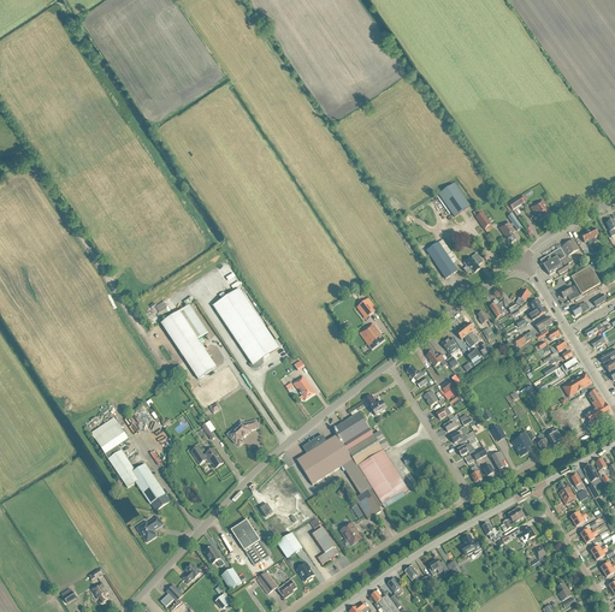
[(469,205),(453,182),(437,194),(453,215),(469,205)]
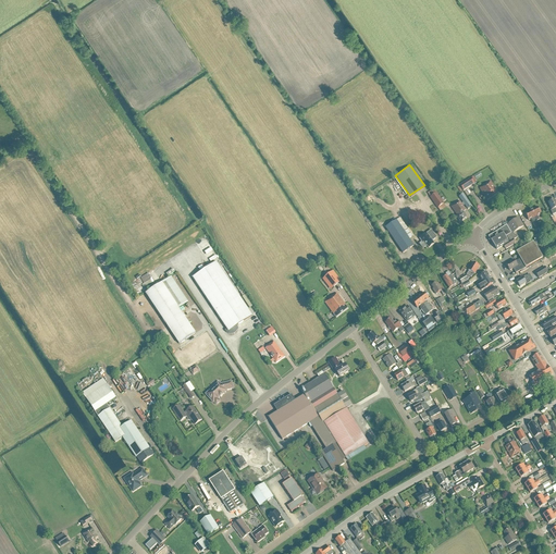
[(476,179),(472,174),(470,175),(459,183),(462,188),(474,181),(473,181),(476,179)]
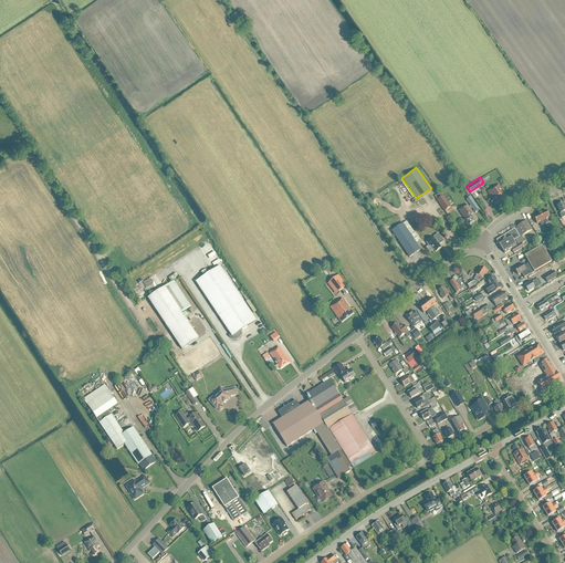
[(494,201),(505,194),(498,181),(489,187),(490,187),(487,189),(494,201)]
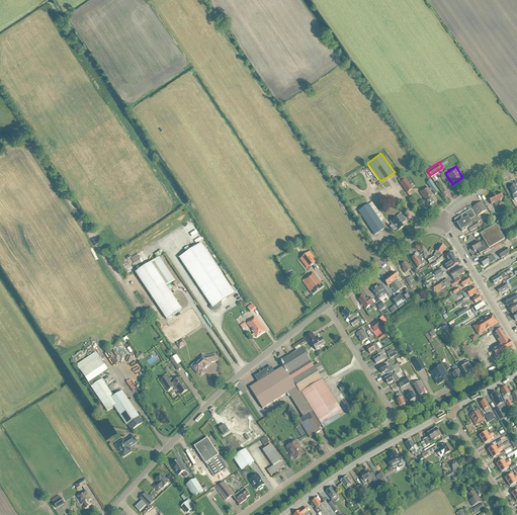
[(406,191),(412,187),(405,177),(399,181),(406,191)]
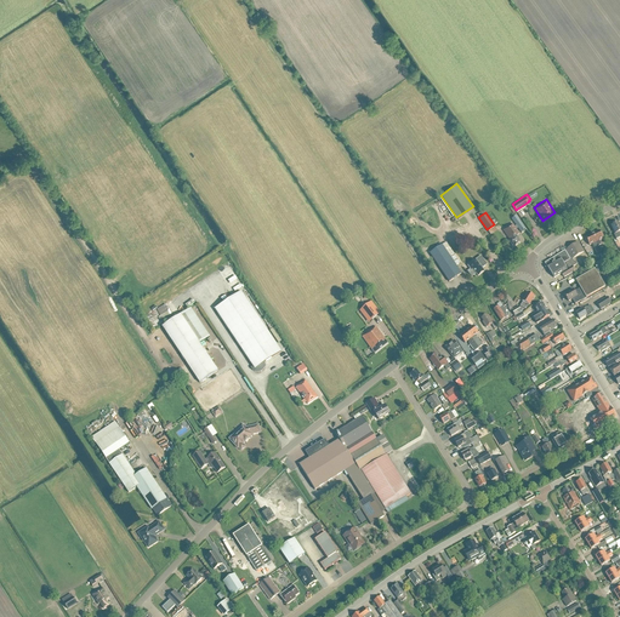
[(511,222),(502,228),(510,238),(507,239),(511,244),(519,239),(516,233),(518,232),(515,227),(517,226),(521,229),(524,227),(517,216),(512,218),(516,223),(513,226),(511,222)]
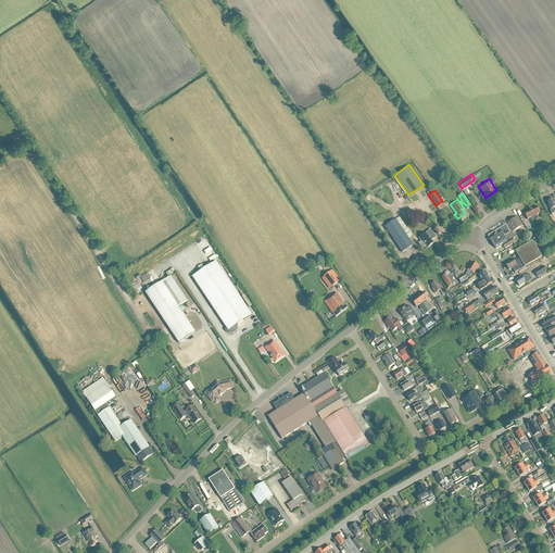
[(535,204),(529,208),(534,218),(538,217),(535,213),(539,212),(535,204)]
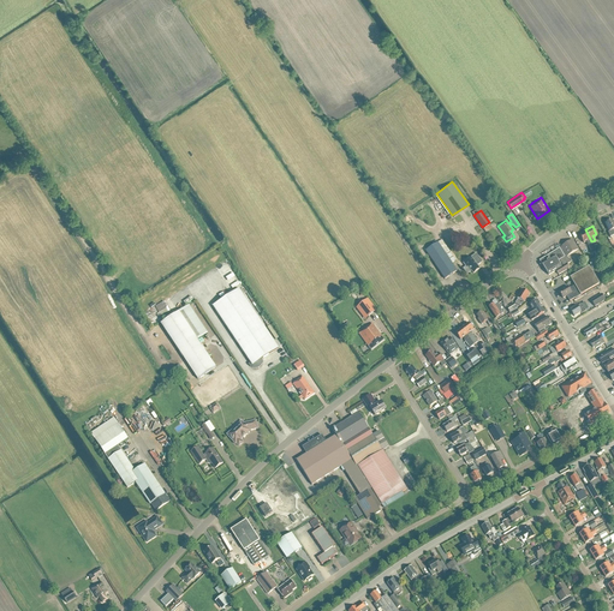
[(591,241),(585,229),(578,233),(583,240),(585,239),(591,250),(595,249),(594,246),(591,241)]
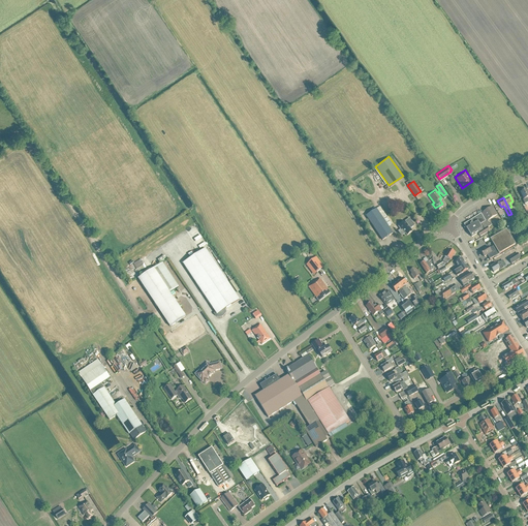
[(391,222),(379,205),(366,214),(381,238),(393,231),(387,224),(391,222)]
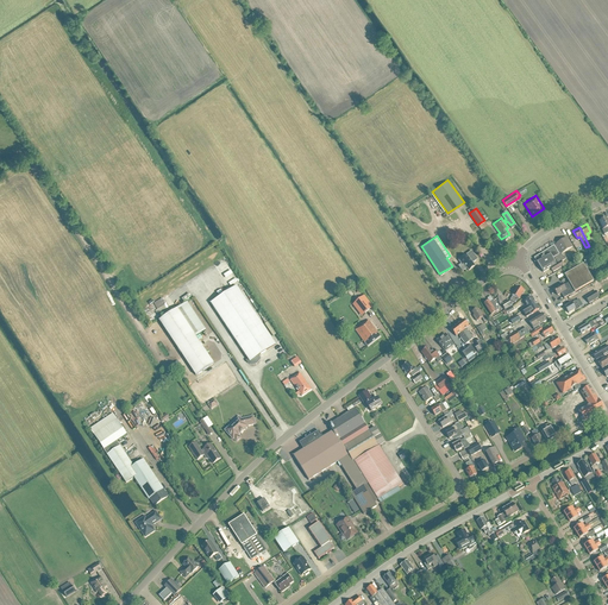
[(555,243),(533,256),(543,270),(550,265),(552,270),(563,263),(561,259),(564,257),(562,251),(571,244),(565,235),(555,243)]
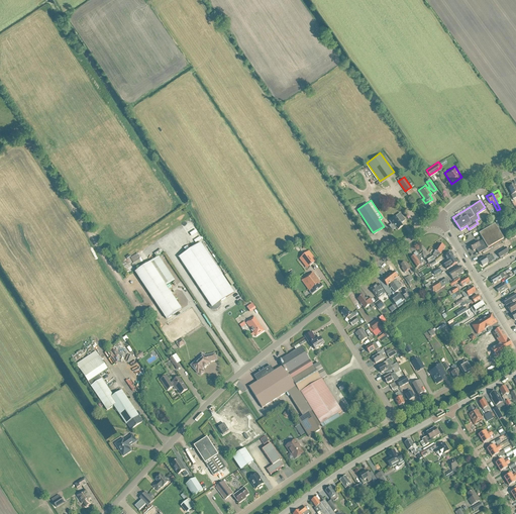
[(397,228),(402,224),(397,218),(400,216),(399,215),(402,213),(397,207),(394,209),(397,213),(389,220),(391,222),(388,224),(390,227),(391,227),(392,227),(392,228),(393,227),(396,226),(397,228)]
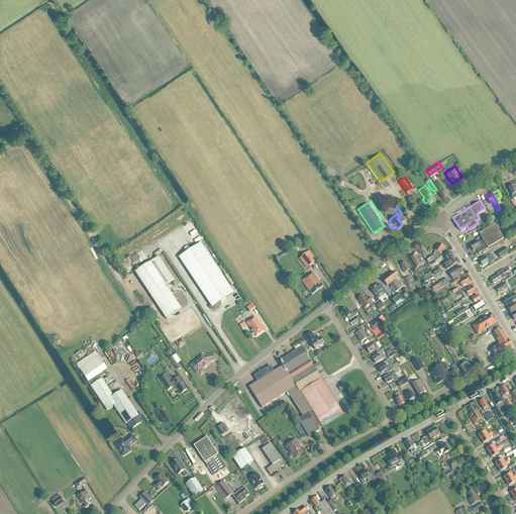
[(501,214),(494,218),(497,223),(504,219),(501,214)]
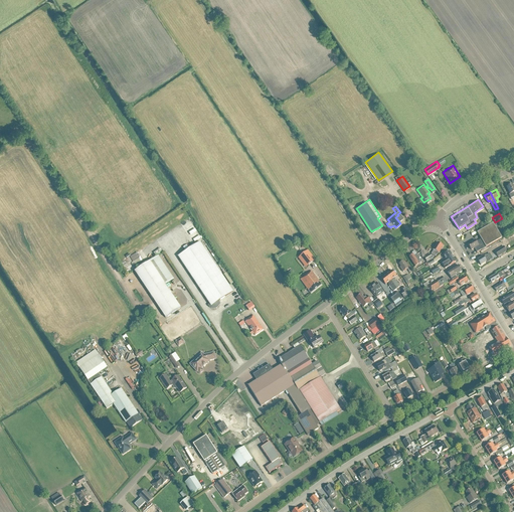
[(474,237),(467,242),(471,247),(474,246),(476,250),(481,247),(481,248),(486,245),(485,244),(501,235),(492,221),(477,230),(480,236),(476,239),(474,237)]
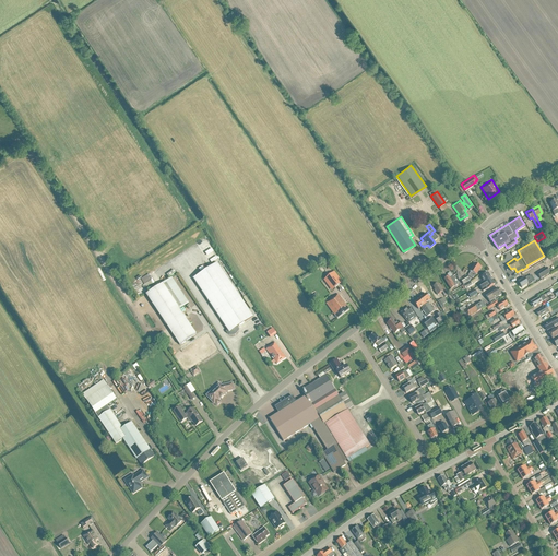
[(211,248),(203,253),(209,261),(217,255),(216,252),(214,253),(211,248)]
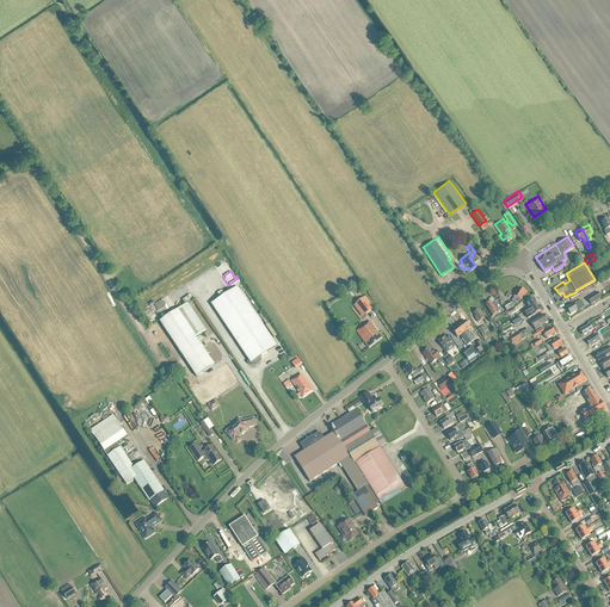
[(252,364),(256,363),(258,361),(259,359),(259,357),(259,354),(276,344),(236,285),(211,302),(248,358),(246,359),(247,361),(250,363),(252,364)]
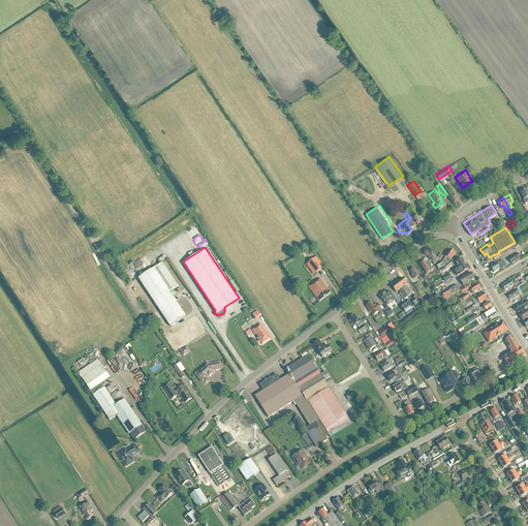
[(454,250),(448,247),(445,251),(445,252),(443,254),(444,255),(443,257),(443,256),(442,258),(446,261),(448,257),(449,258),(454,250)]
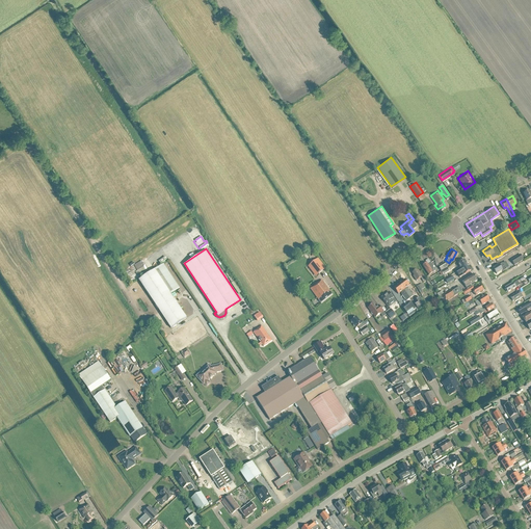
[(510,258),(513,263),(523,258),(520,253),(510,258)]
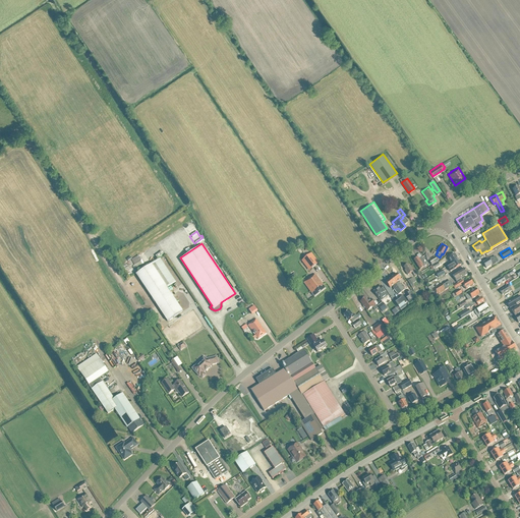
[(134,266),(143,261),(138,251),(131,255),(134,262),(132,263),(134,266)]
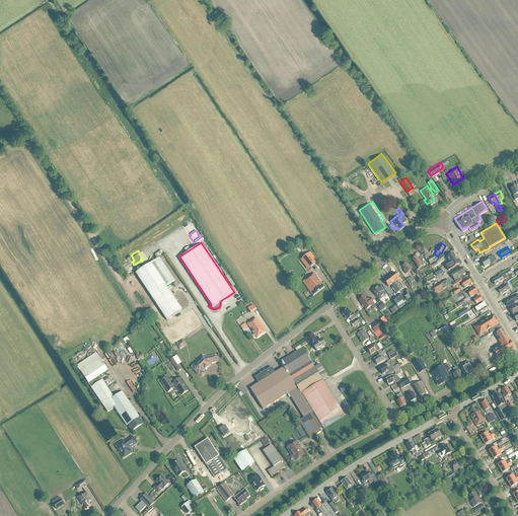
[(317,260),(309,250),(299,258),(307,268),(317,260)]
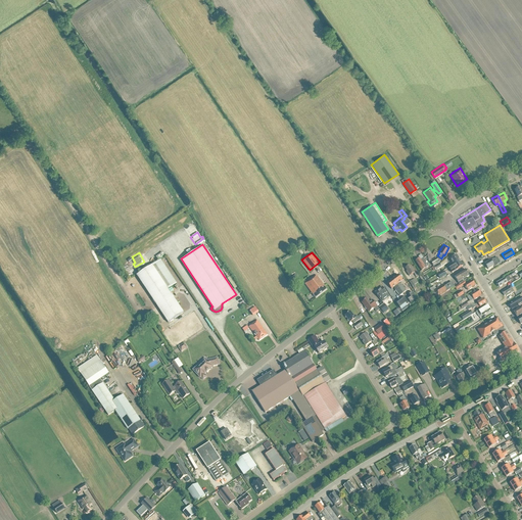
[(459,258),(456,253),(449,257),(452,261),(446,264),(447,265),(459,258)]
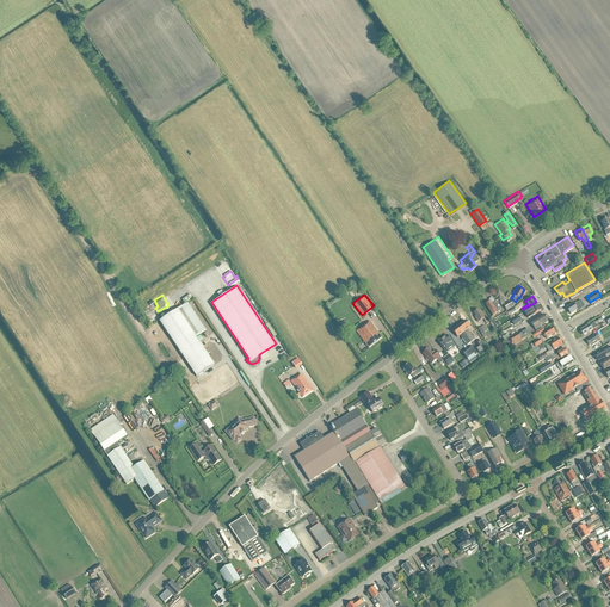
[(510,298),(501,303),(505,308),(512,304),(510,298)]
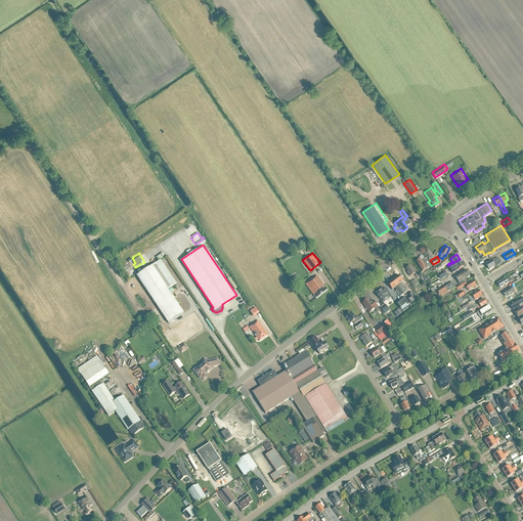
[(420,257),(416,259),(422,269),(426,266),(428,264),(424,257),(421,259),(420,257)]
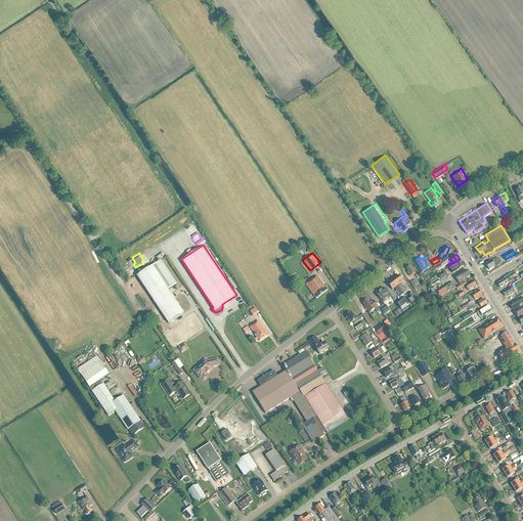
[(497,263),(493,257),(490,259),(484,262),(488,267),(493,264),(494,265),(497,263)]
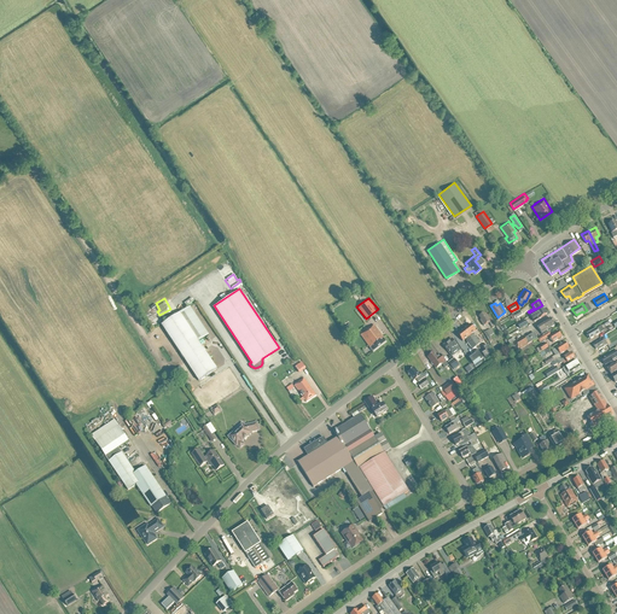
[(198,379),(216,367),(198,339),(208,332),(190,304),(161,323),(198,379)]
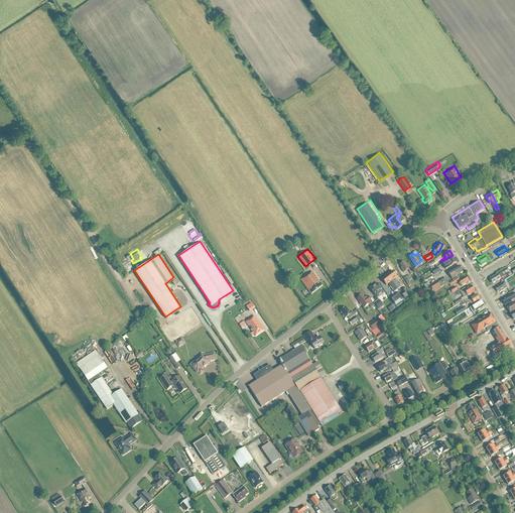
[(453,255),(441,261),(444,267),(456,260),(453,255)]
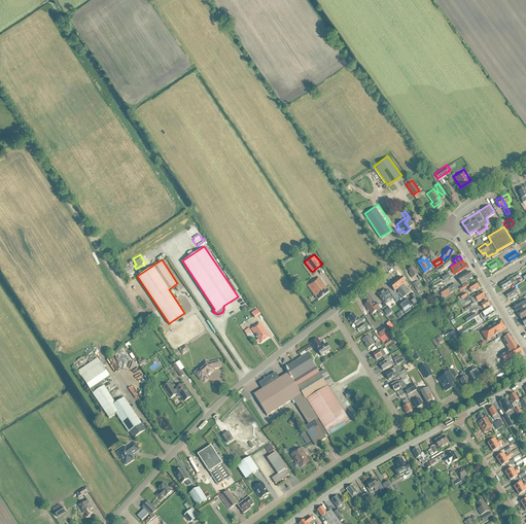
[(414,268),(412,266),(408,268),(409,271),(408,272),(411,276),(416,273),(418,277),(420,275),(418,272),(417,272),(414,268)]
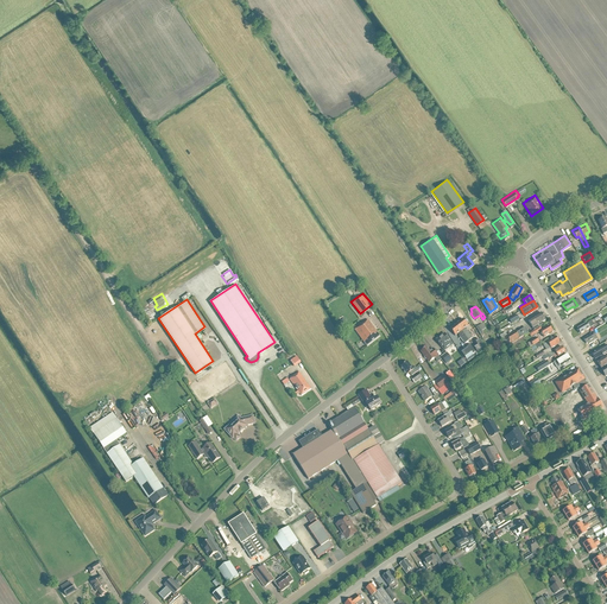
[(539,311),(528,318),(531,324),(532,323),(535,326),(542,322),(541,320),(544,318),(539,311)]
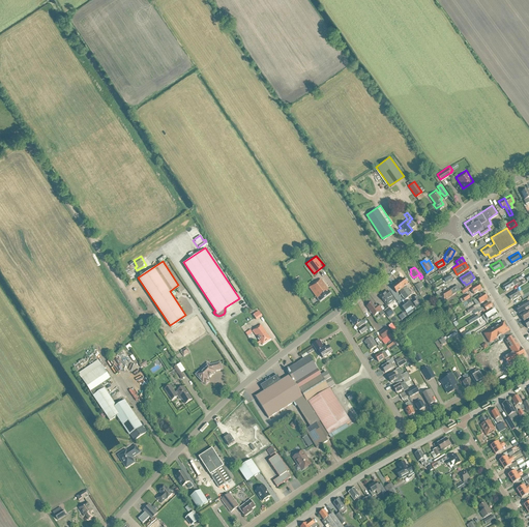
[(403,276),(397,281),(398,282),(401,287),(402,286),(402,287),(405,290),(404,290),(408,295),(411,292),(405,284),(407,282),(403,276)]
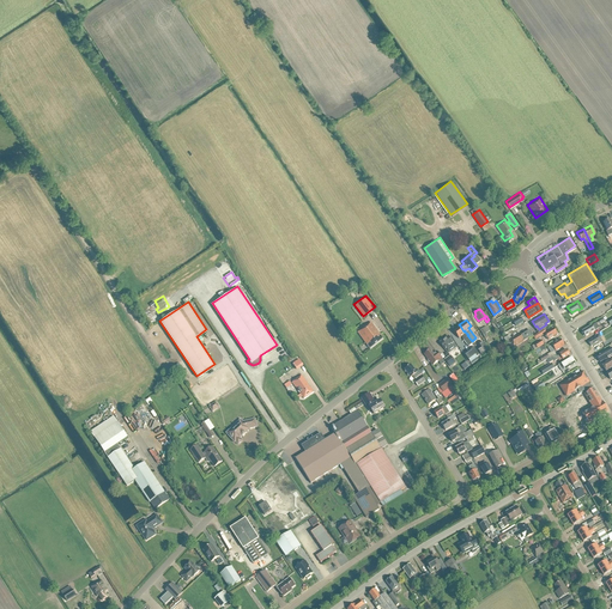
[(382,336),(370,321),(365,324),(365,323),(356,330),(369,346),(382,336)]
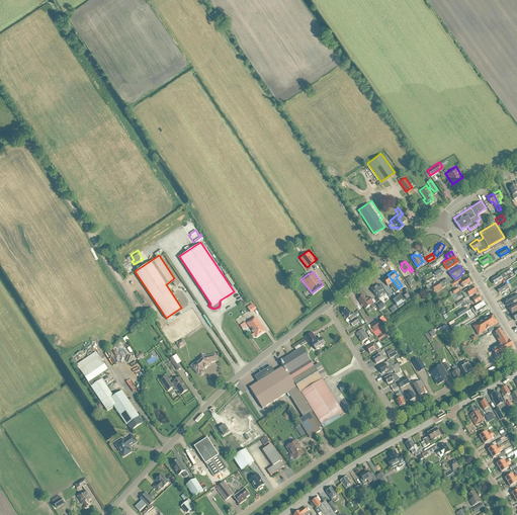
[(499,273),(491,278),(494,282),(501,278),(501,277),(505,275),(503,271),(499,274),(499,273)]
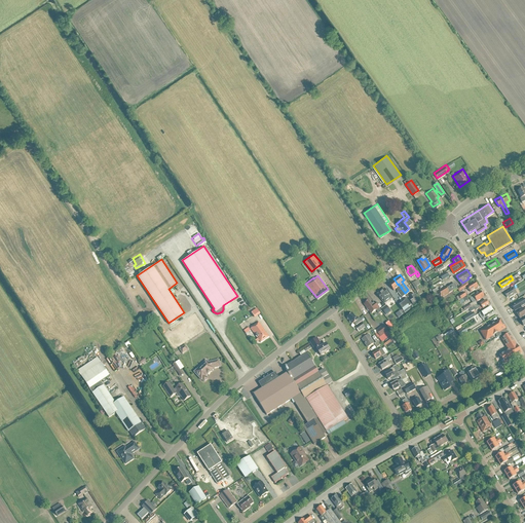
[(230,276),(228,277),(227,278),(234,289),(237,287),(230,276)]
